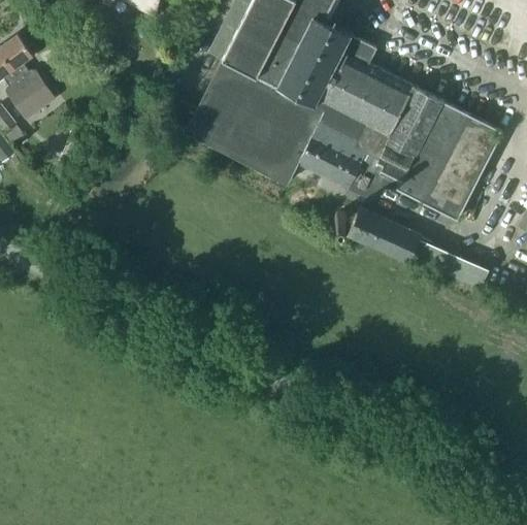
[(109,0),(112,1),(112,0),(120,0),(157,21),(168,0),(109,0)]
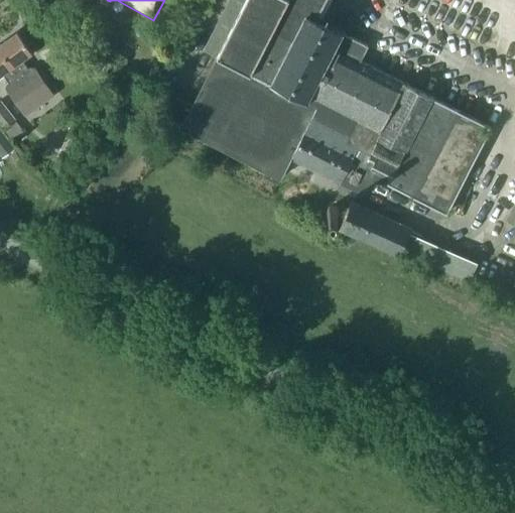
[(343,33),(316,20),(327,0),(232,0),(207,50),(219,56),(180,129),(280,180),(291,158),(366,197),(375,179),(447,216),(492,129),(361,63),(369,47),(343,34),(343,33)]
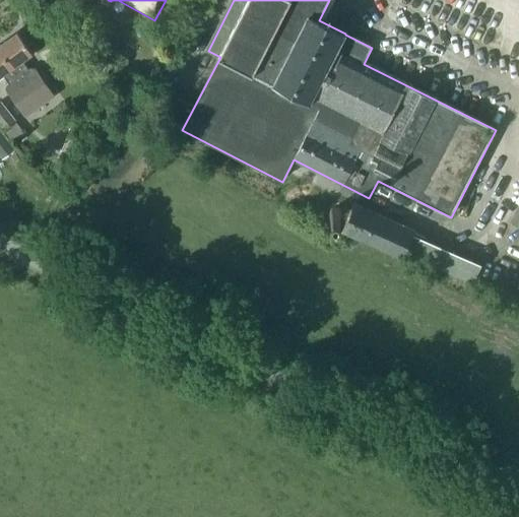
[(18,35),(0,48),(0,52),(43,106),(55,98),(34,68),(29,71),(22,62),(34,55),(18,35)]
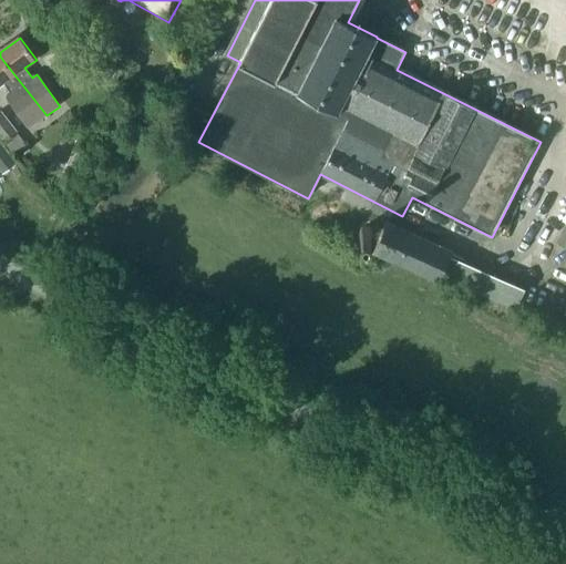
[(28,129),(47,115),(0,57),(0,85),(4,83),(11,93),(6,96),(28,129)]
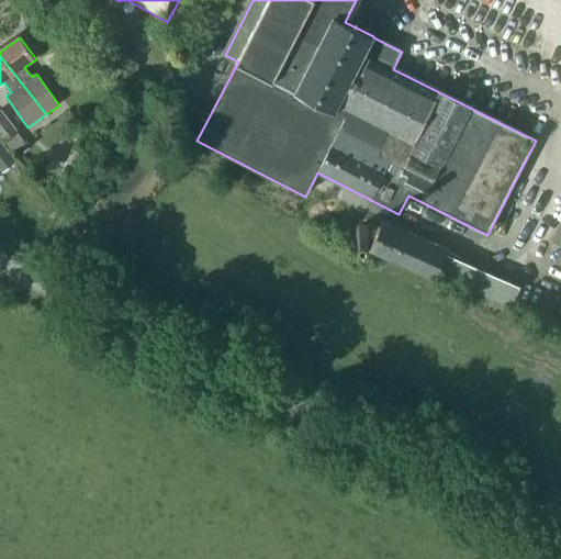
[(0,136),(4,144),(19,132),(2,112),(0,113),(0,136)]
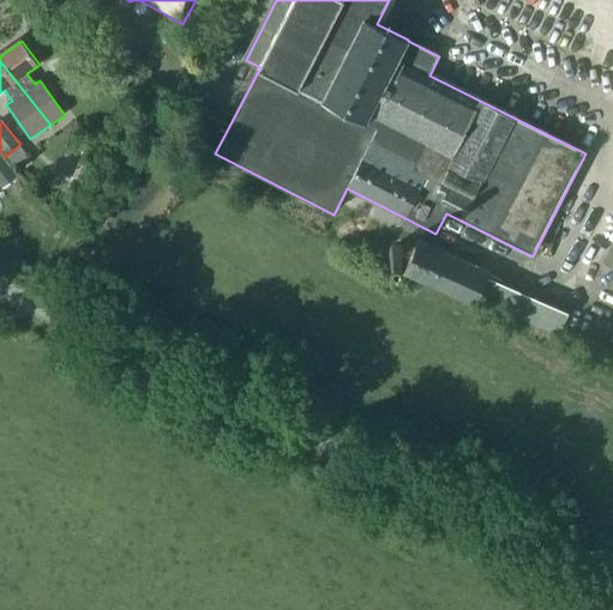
[(18,177),(2,158),(0,155),(0,179),(6,187),(18,177)]
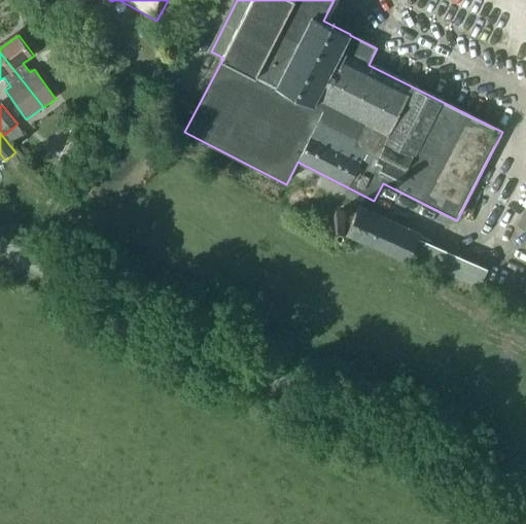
[(56,162),(72,167),(79,146),(63,140),(56,162)]
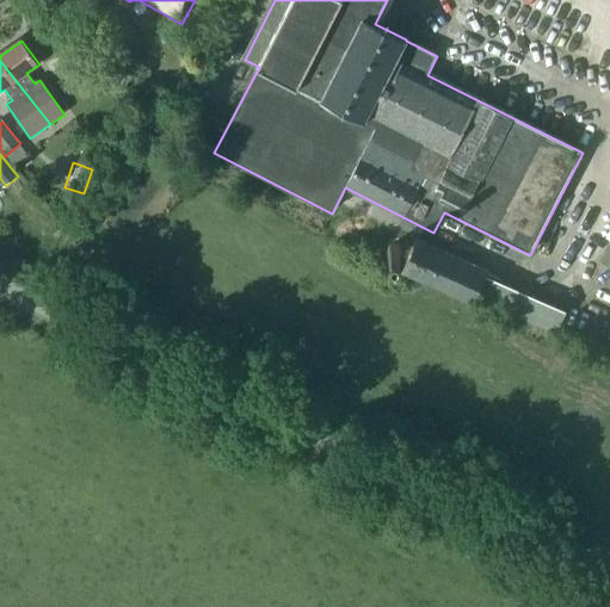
[(487,274),(488,272),(417,241),(402,273),(474,304),(478,297),(491,303),(500,280),(487,274)]
